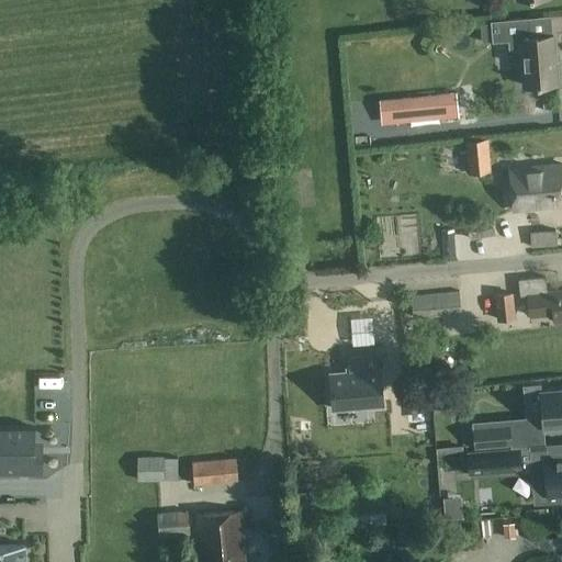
[(508,51),(520,49),(523,86),(557,83),(553,34),(530,36),(528,18),(490,20),(492,42),(507,41),(508,51)]
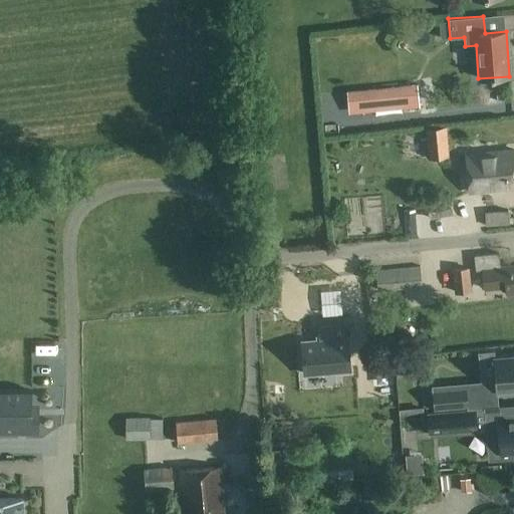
[(373,86),(375,109),(403,107),(401,84),(373,86)]
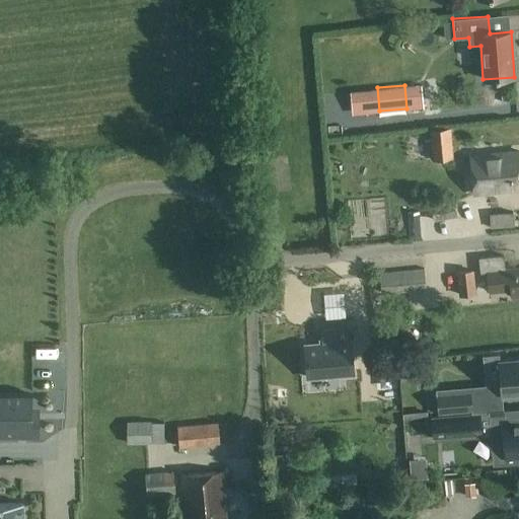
[(432,160),(453,158),(450,129),(429,131),(432,160)]
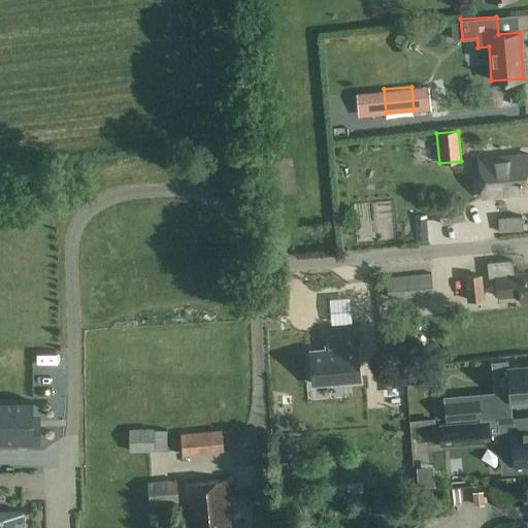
[(527,192),(527,163),(527,155),(480,160),(483,196),(527,192)]
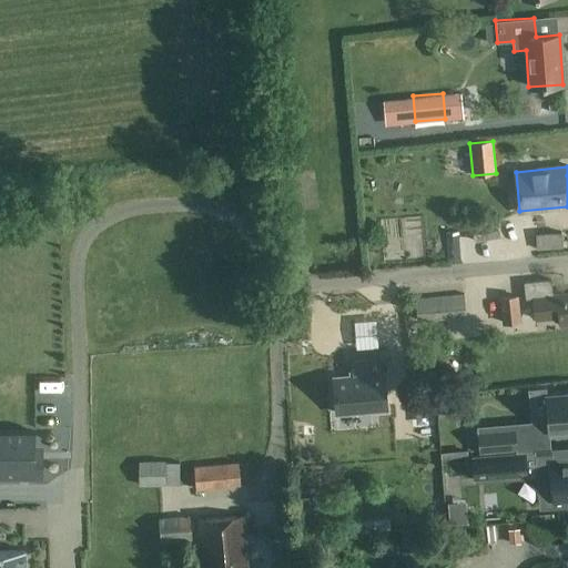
[(563,232),(535,234),(536,250),(564,249),(563,232)]
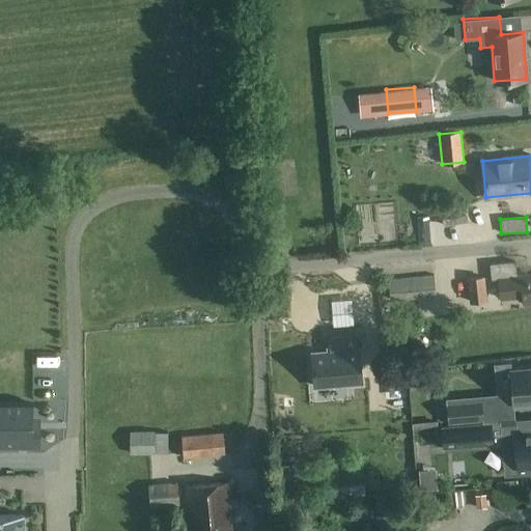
[(430,243),(429,227),(428,218),(417,219),(417,224),(419,244),(430,243)]
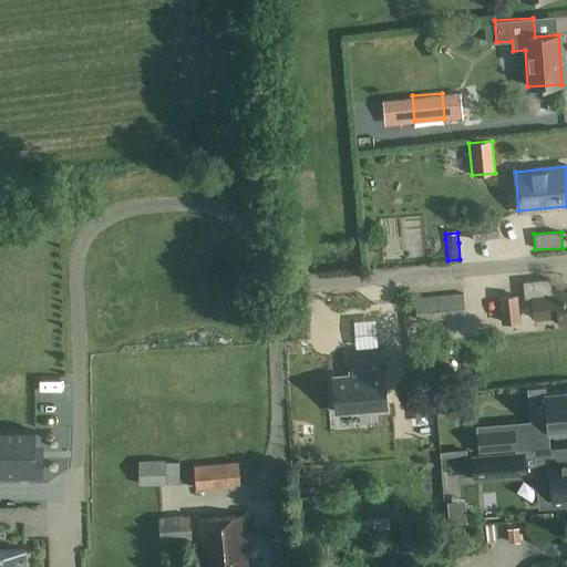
[(566,322),(566,292),(552,295),(550,278),(523,281),(525,299),(533,298),(535,319),(558,316),(559,325),(566,322)]
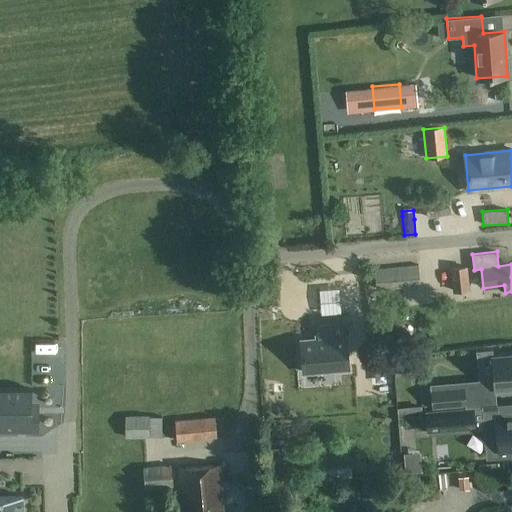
[(418,265),(374,269),(376,290),(420,286),(418,265)]
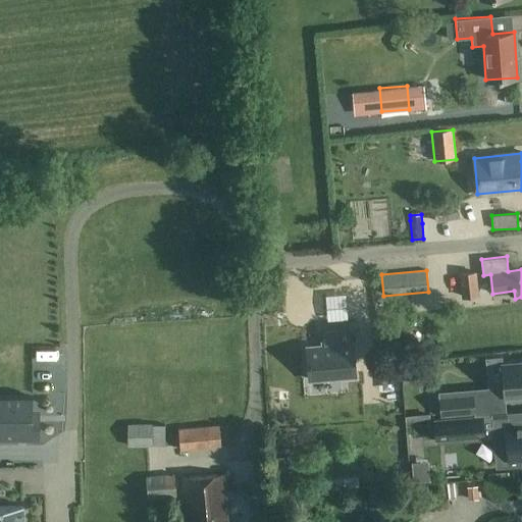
[(478,296),(476,271),(459,273),(462,297),(478,296)]
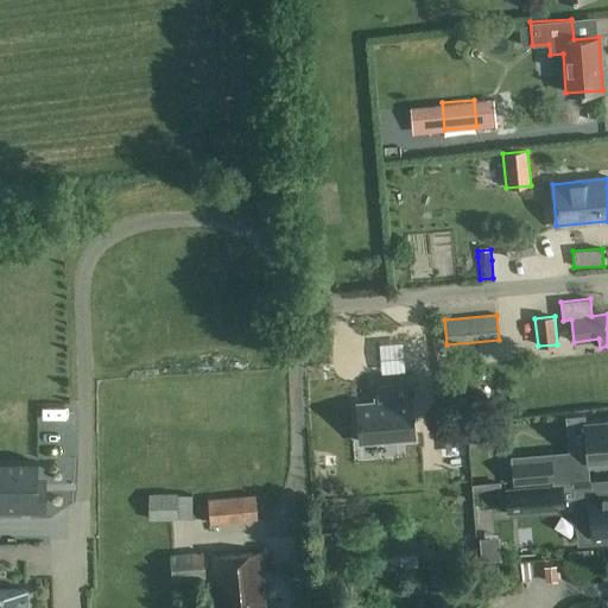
[(377,403),(358,405),(360,442),(413,438),(409,382),(375,385),(377,403)]
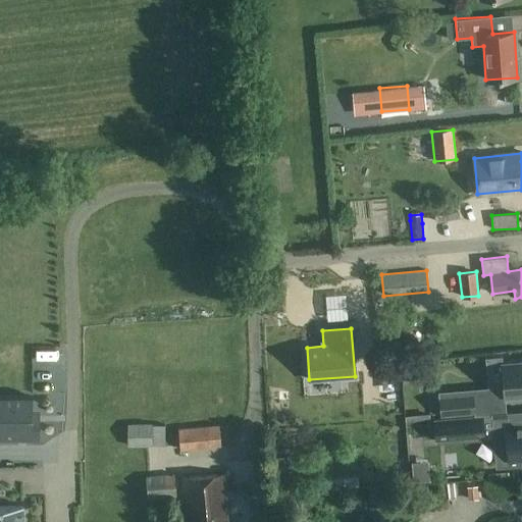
[(521,362),(502,364),(505,397),(521,395),(521,362)]
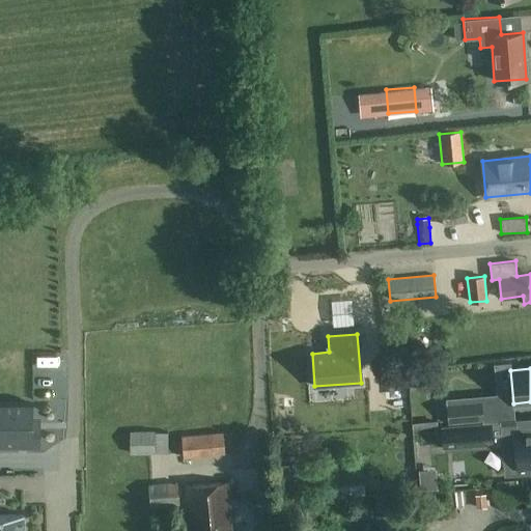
[(0,447),(38,448),(38,430),(38,420),(31,420),(31,402),(0,401),(0,447)]
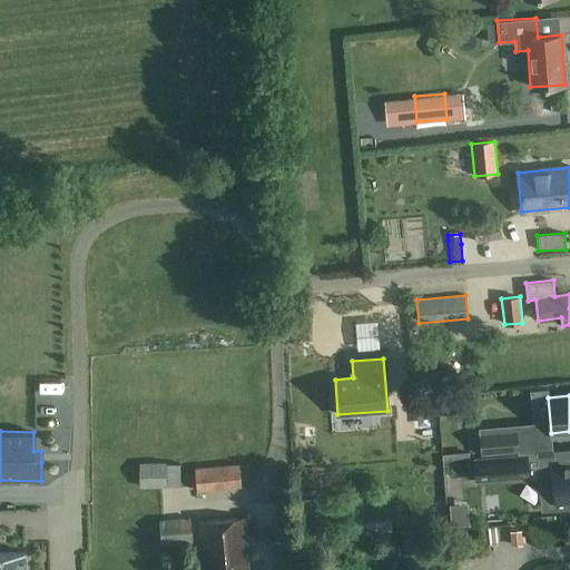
[(480,434),(482,454),(518,451),(516,431),(480,434)]
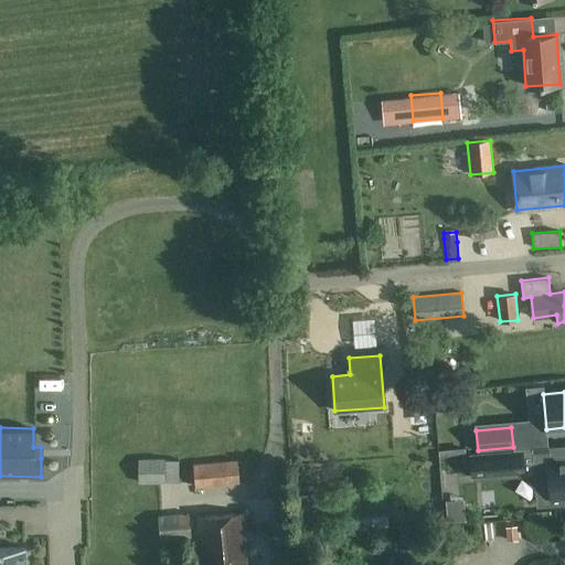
[(564,446),(533,449),(469,454),(471,476),(534,471),(534,472),(546,471),(550,504),(564,503),(564,446)]
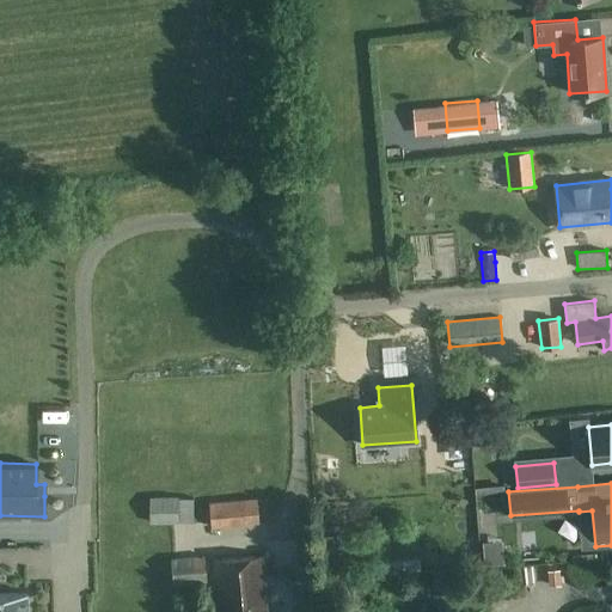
[(194,499),(179,499),(179,497),(150,497),(150,524),(179,524),(179,522),(194,522),(194,499)]
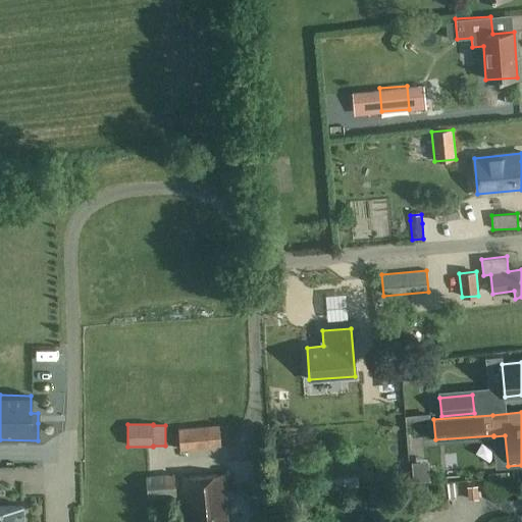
[(219,425),(177,428),(179,451),(221,447),(219,425)]
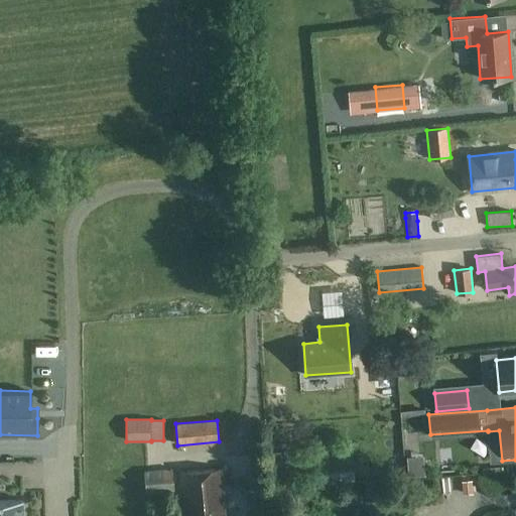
[(184,446),(185,455),(227,455),(227,445),(184,446)]
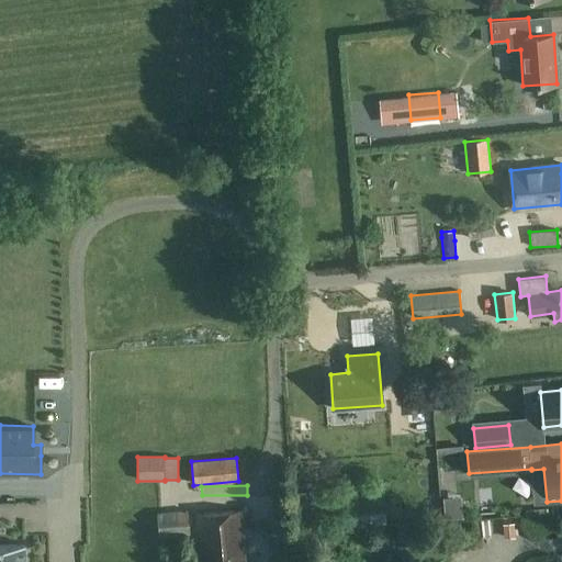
[(346,487),(336,489),(336,504),(346,504),(346,487)]
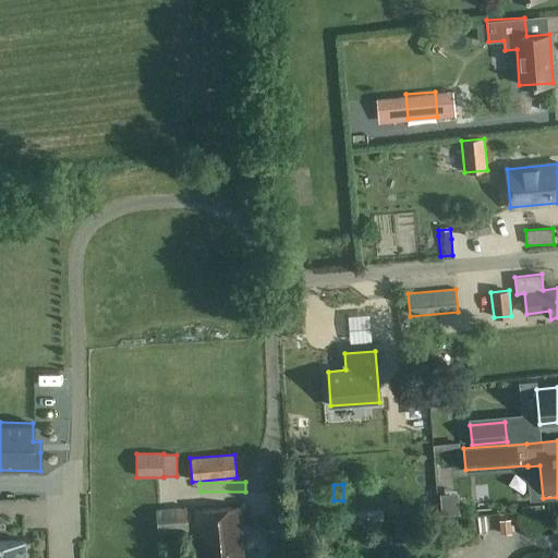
[(304,501),(293,502),(294,516),(305,516),(304,501)]
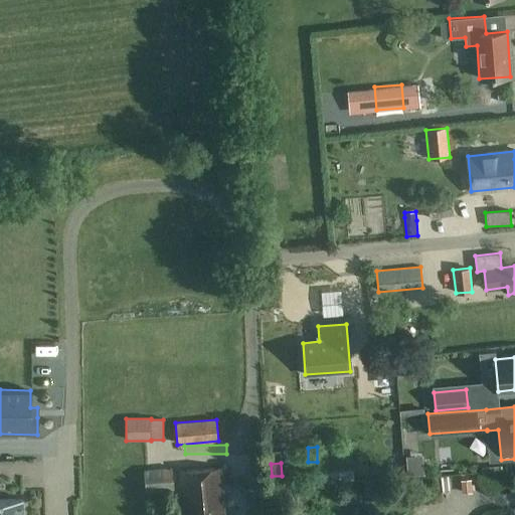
[(224,514),(220,468),(180,472),(183,514),(224,514)]
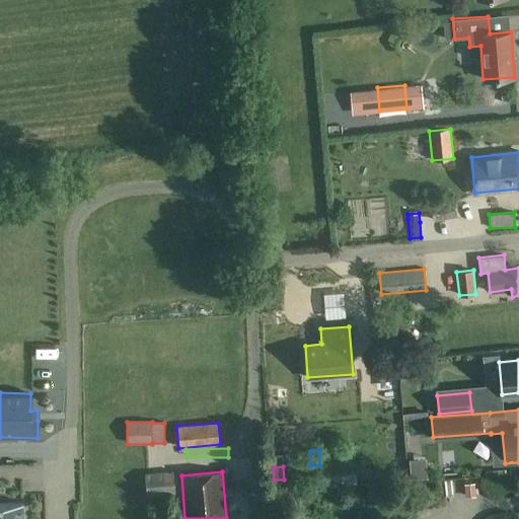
[(172,472),(145,474),(147,495),(174,493),(172,472)]
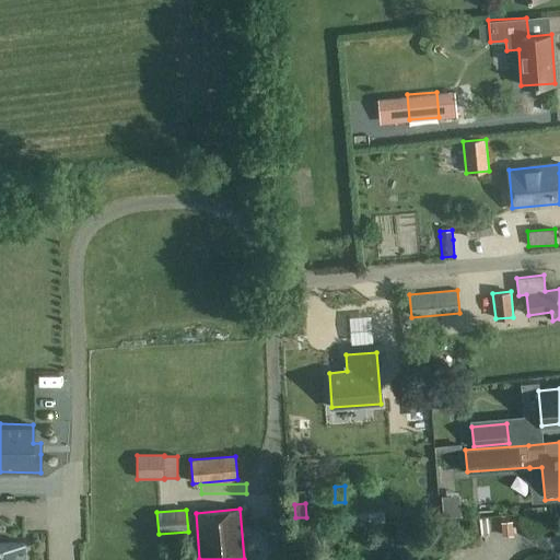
[(396,522),(398,537),(420,535),(419,521),(396,522)]
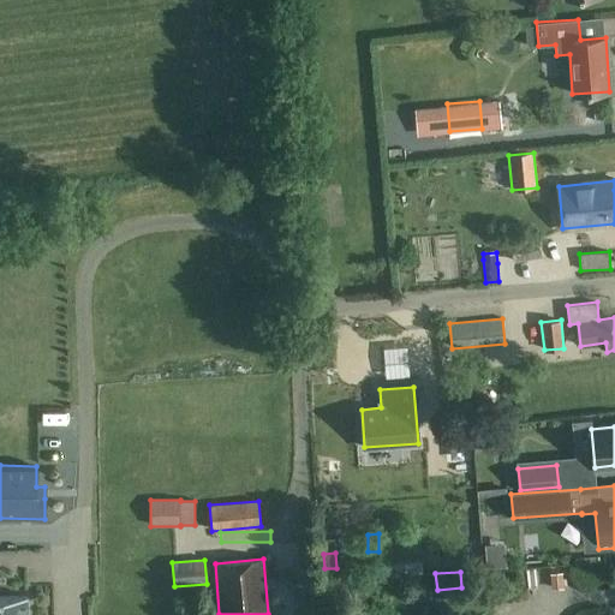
[(553,574),(550,574),(551,587),(563,587),(562,573),(561,573),(553,574)]
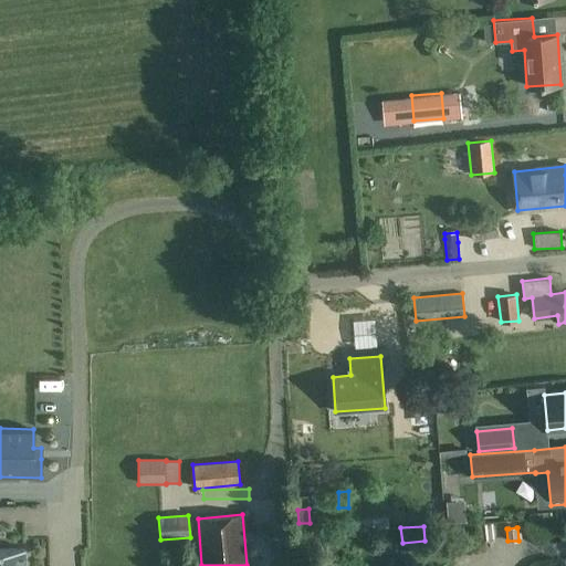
[(284,537),(271,538),(273,558),(286,557),(284,537)]
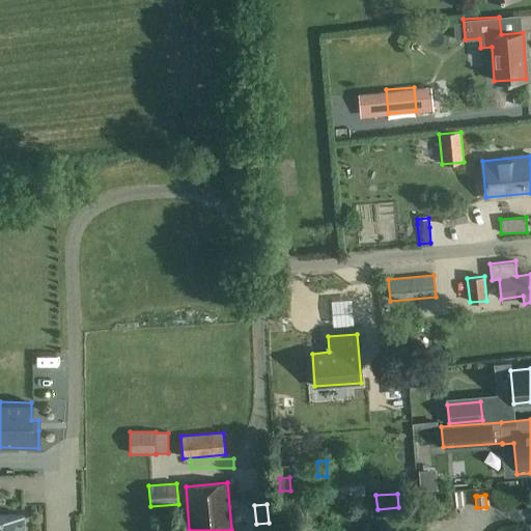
[(0,530),(23,530),(23,515),(0,515),(0,530)]
